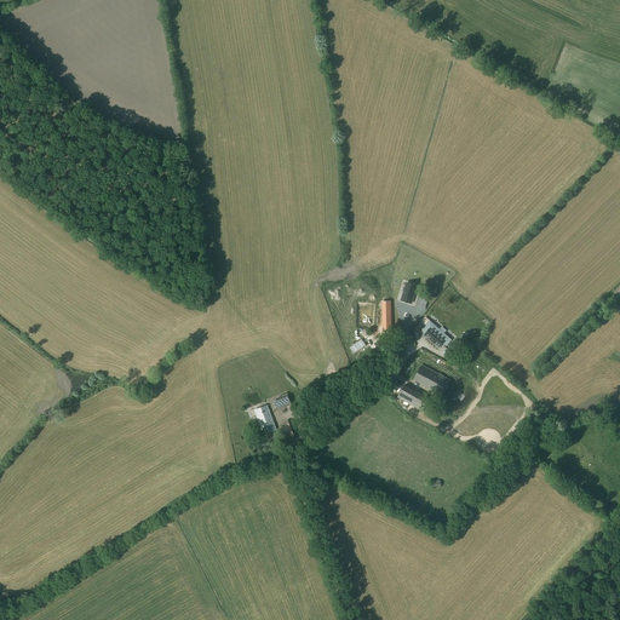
[(415,291),(406,287),(401,300),(412,304),(415,291)]
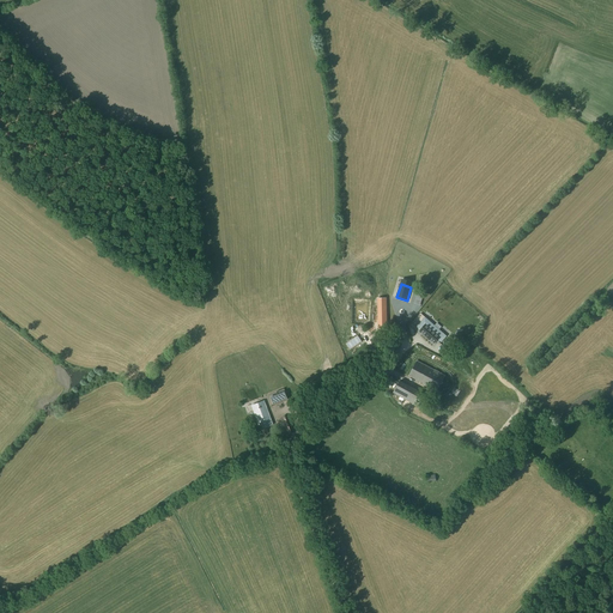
[(443,333),(428,320),(426,322),(424,320),(417,327),(420,331),(419,331),(434,344),(439,337),(443,333)]
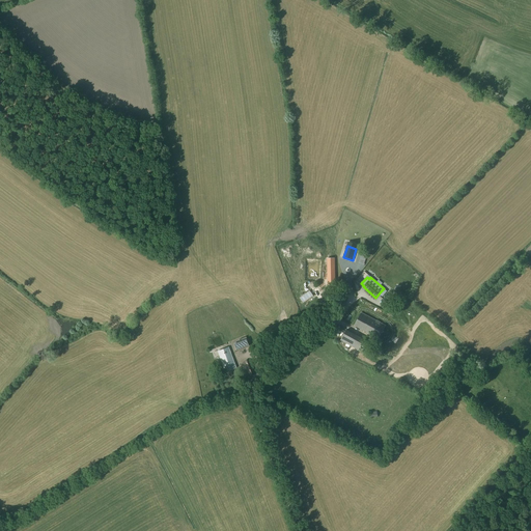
[(310,291),(300,298),(303,303),(313,297),(310,291)]
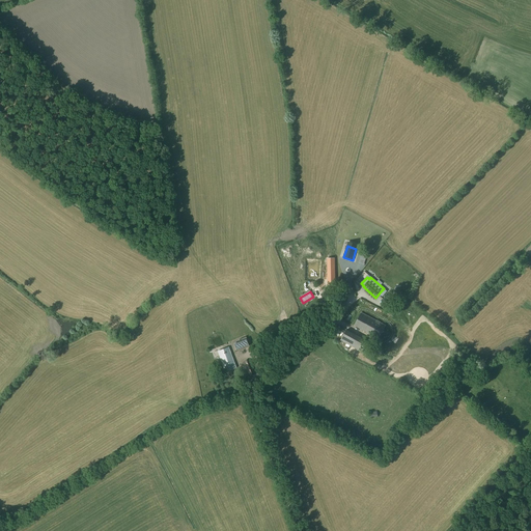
[(365,301),(362,308),(374,313),(373,316),(382,320),(384,316),(382,315),(383,314),(379,312),(379,314),(374,312),(378,305),(365,301)]
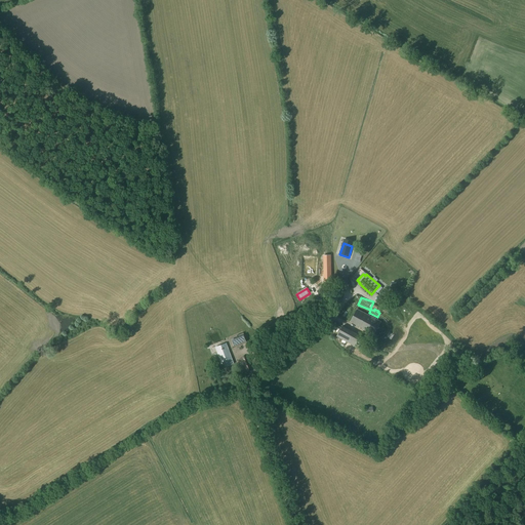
[(381,322),(357,310),(351,322),(374,334),(381,322)]
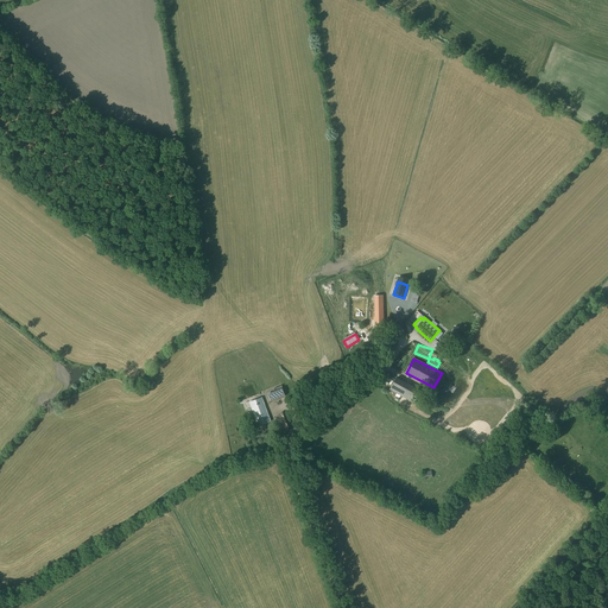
[(423,392),(397,378),(390,390),(416,404),(423,392)]
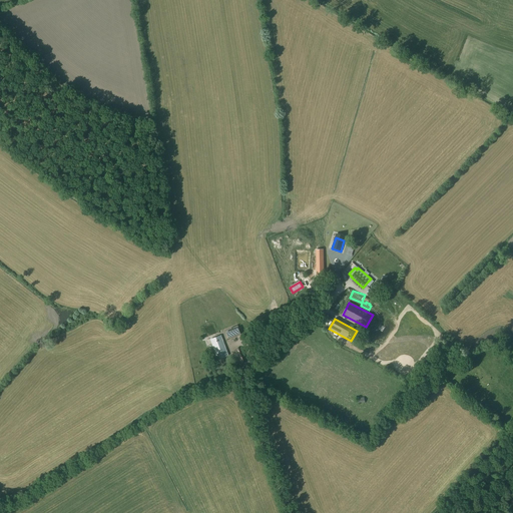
[(221,340),(211,343),(217,360),(227,356),(221,340)]
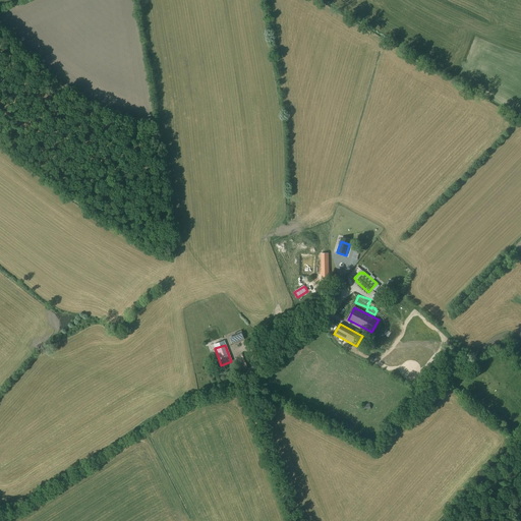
[(242,368),(247,369),(249,368),(251,363),(247,354),(243,352),(242,353),(241,354),(239,354),(237,357),(242,368)]
